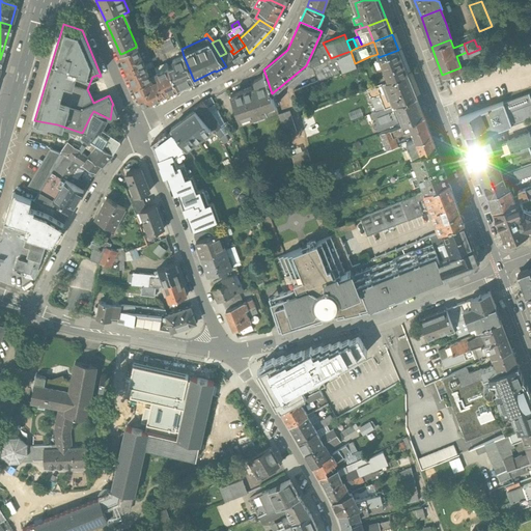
[(147,52),(142,43),(136,45),(144,64),(151,61),(147,52)]
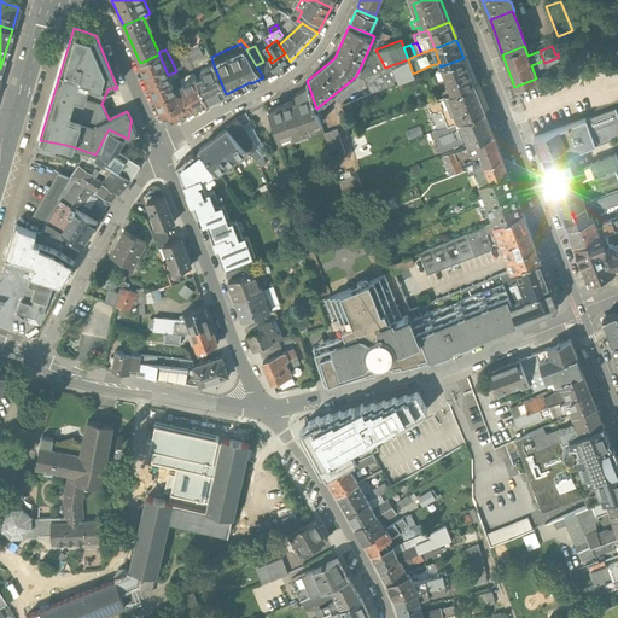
[(285,53),(272,63),(277,71),(290,62),(285,53)]
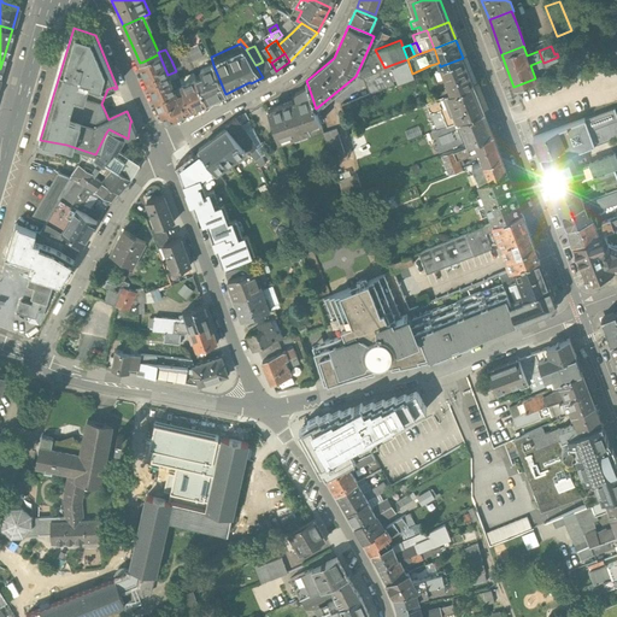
[(168,75),(158,54),(144,62),(140,63),(166,122),(192,110),(183,89),(176,93),(168,75)]
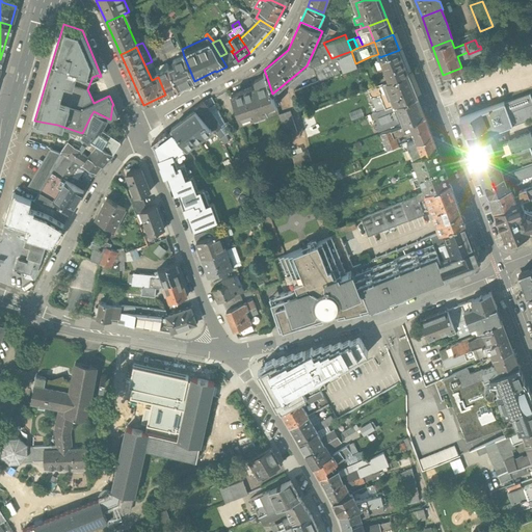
[(399,50),(379,57),(383,67),(389,80),(408,73),(399,50)]
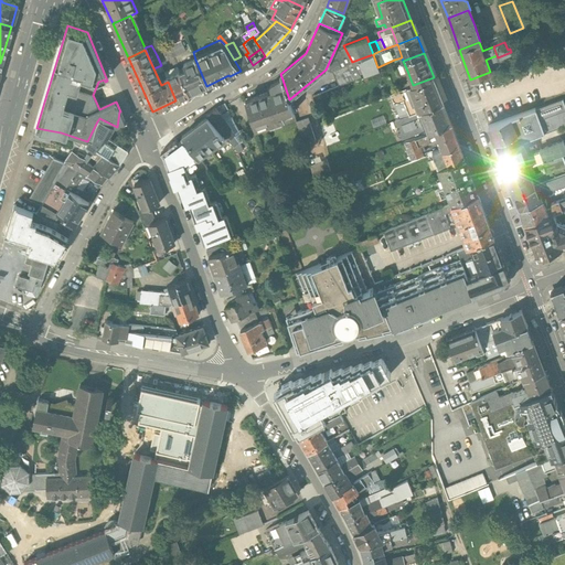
[(241,56),(234,60),(241,71),(253,65),(248,57),(245,54),(241,56)]
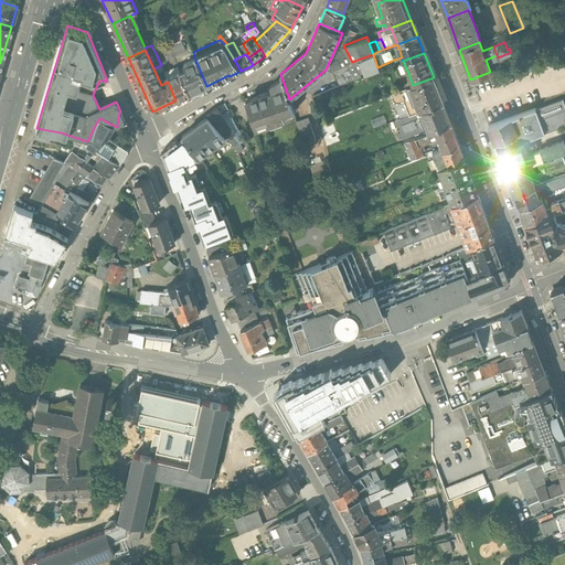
[(373,54),(358,60),(363,74),(364,76),(379,71),(377,67),(373,54)]
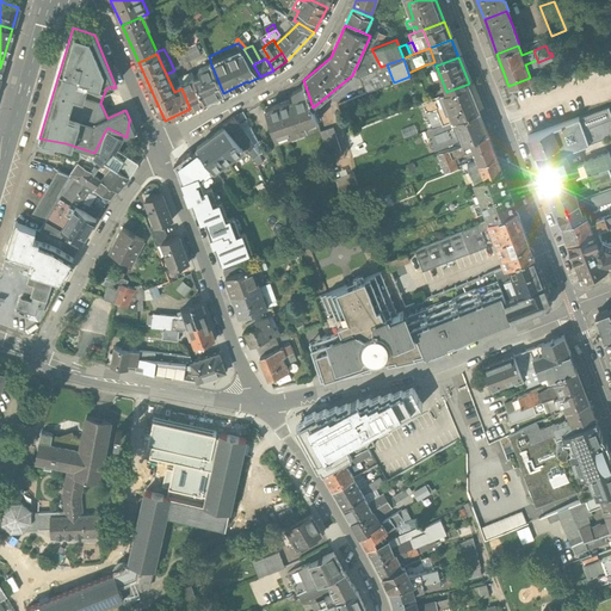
[(432,80),(440,76),(436,66),(434,62),(426,65),(432,80)]
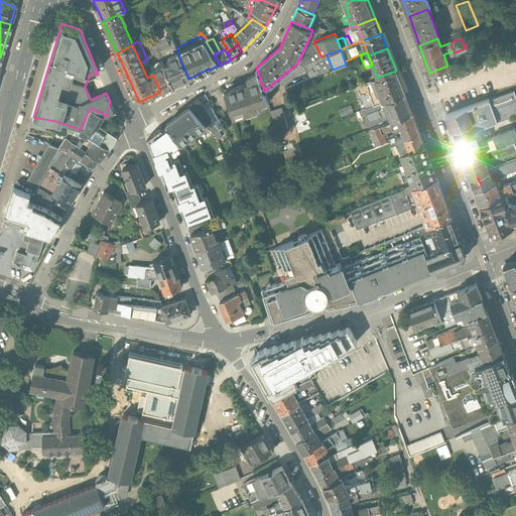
[(178,54),(167,59),(169,63),(164,67),(173,86),(188,79),(178,54)]
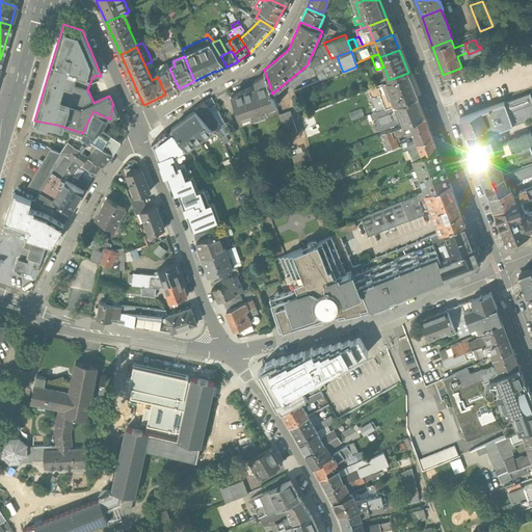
[(337,56),(331,58),(339,71),(342,70),(337,56)]
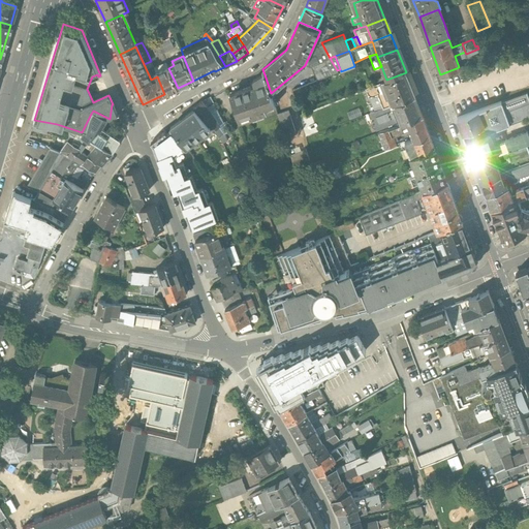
[(167,67),(155,73),(164,94),(178,88),(168,68),(167,67)]
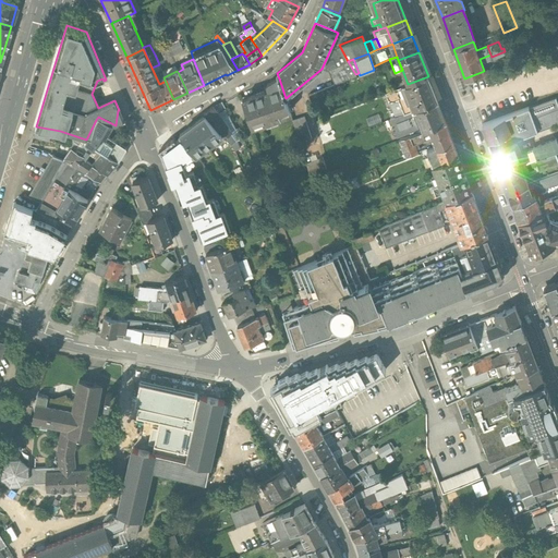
[(428,76),(405,85),(415,110),(437,101),(428,76)]
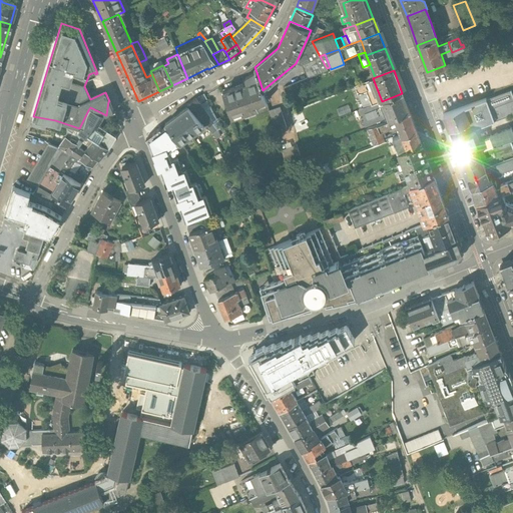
[(257,72),(245,78),(246,83),(222,91),(230,117),(259,108),(257,103),(266,100),(263,90),(257,72)]
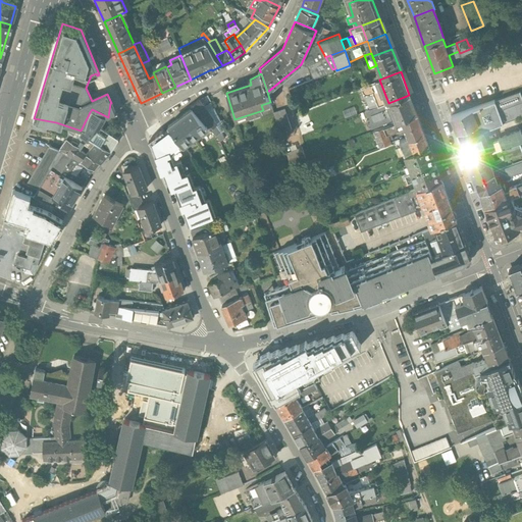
[(314,79),(301,84),(303,90),(316,85),(314,79)]
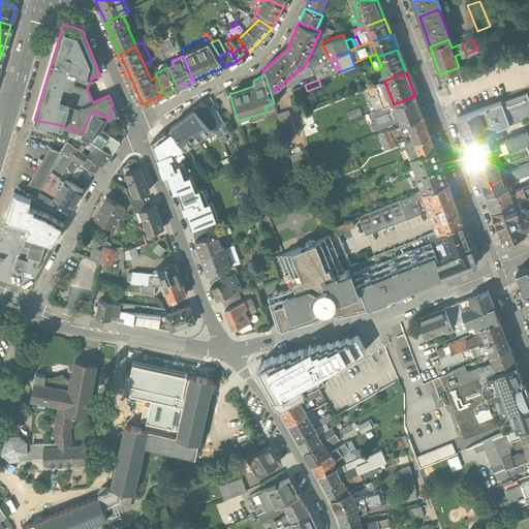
[(384,81),(366,88),(369,97),(378,94),(383,109),(394,104),(384,81)]
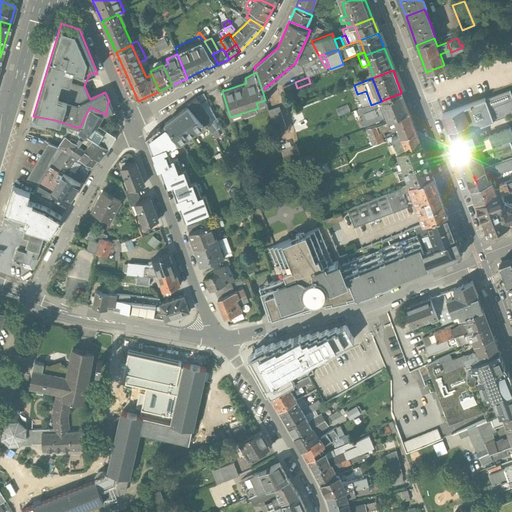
[(442,115),(450,136),(472,128),(511,113),(511,97),(509,90),(485,99),(442,115)]
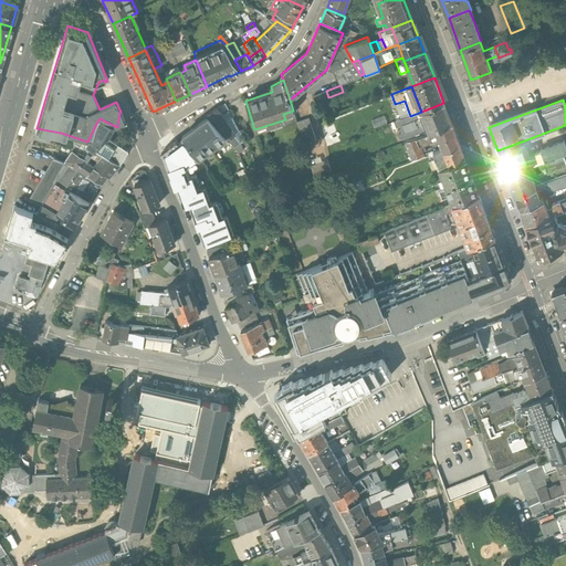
[(443,103),(421,112),(428,129),(421,132),(421,133),(422,135),(435,130),(451,124),(443,103)]
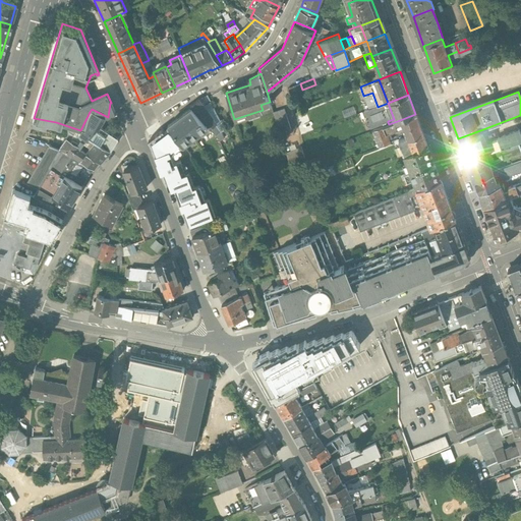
[(216,123),(198,100),(190,106),(192,109),(205,123),(208,127),(210,129),(216,123)]
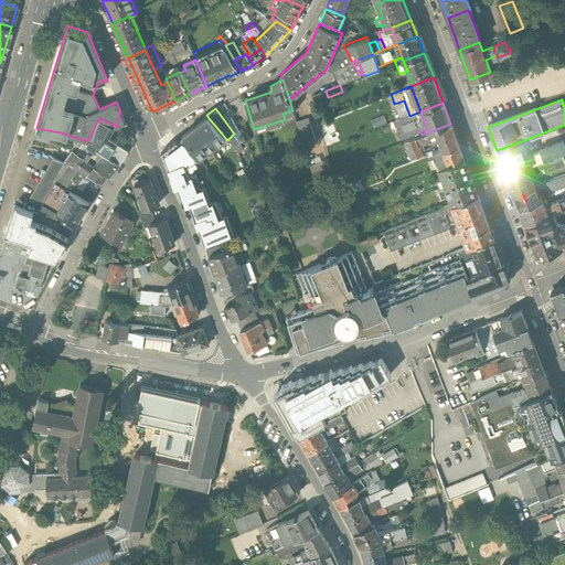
[(409,116),(395,121),(402,139),(420,132),(420,131),(427,129),(420,112),(409,116)]
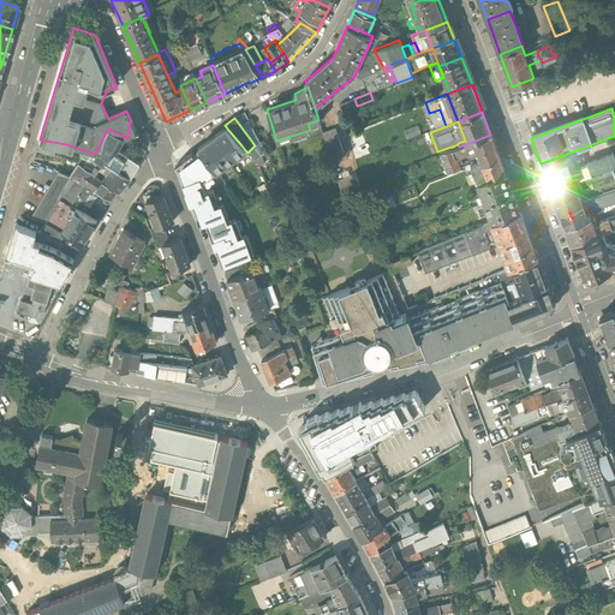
[(127,138),(108,129),(106,132),(121,141),(123,142),(130,141),(129,138),(127,138)]
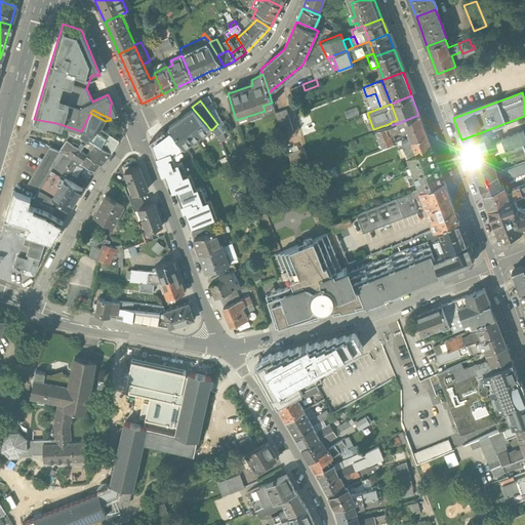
[(194,110),(169,126),(185,147),(209,128),(206,124),(194,110)]
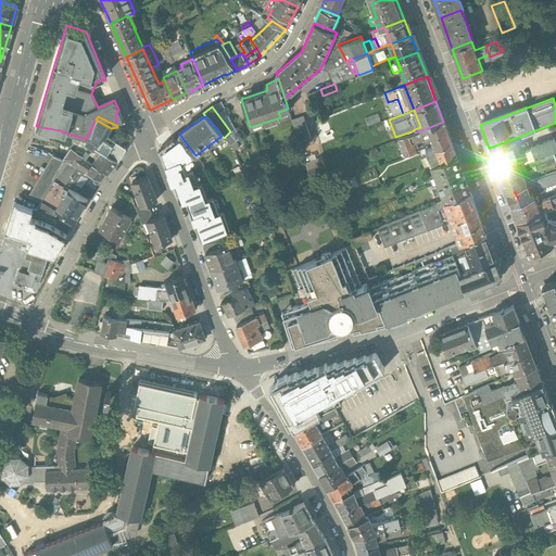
[(303,116),(291,119),(298,141),(311,138),(303,116)]
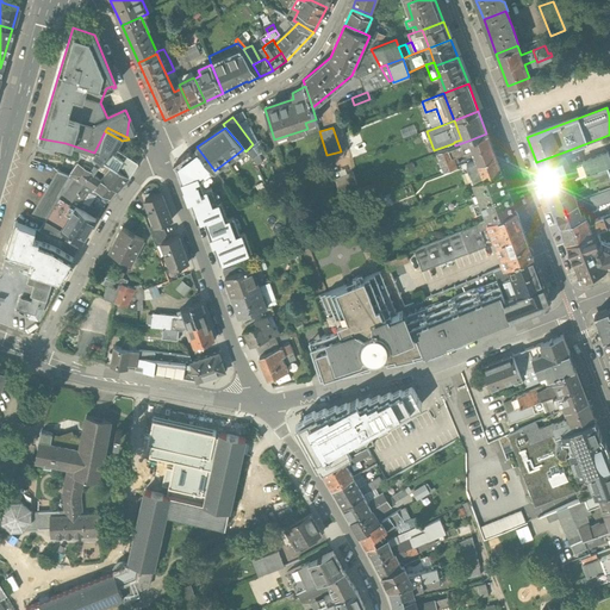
[(120,139),(105,131),(94,153),(93,155),(103,162),(106,162),(113,153),(120,139)]
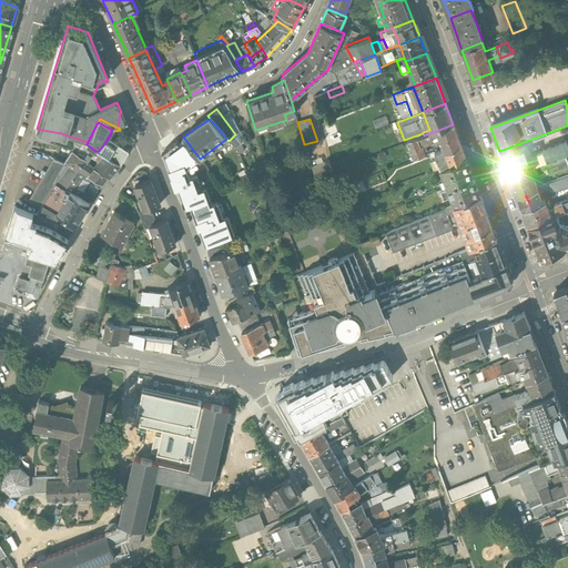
[(453,124),(436,131),(439,138),(442,146),(443,149),(444,151),(462,145),(453,124)]
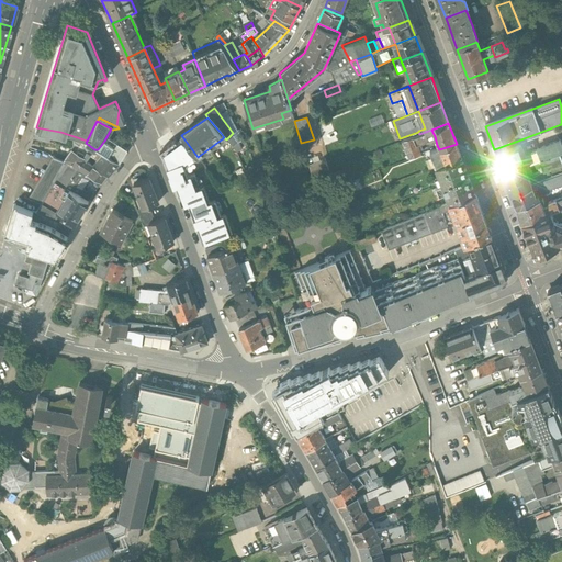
[(419,134),(413,136),(416,144),(435,136),(431,130),(419,134)]
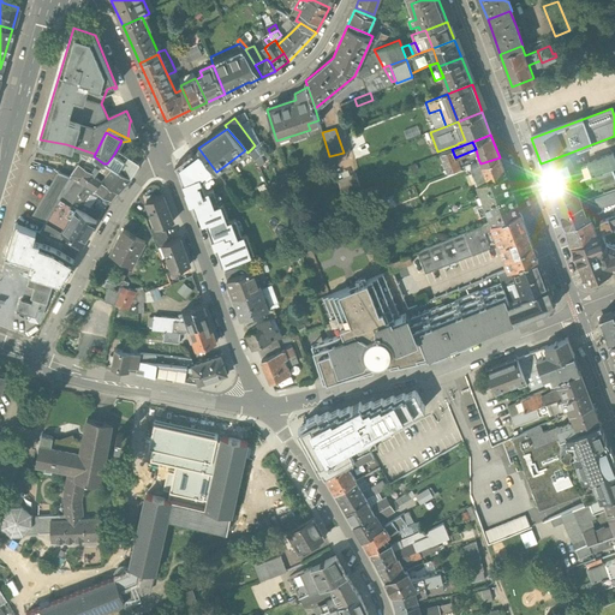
[(255,145),(248,153),(255,160),(261,155),(255,145)]
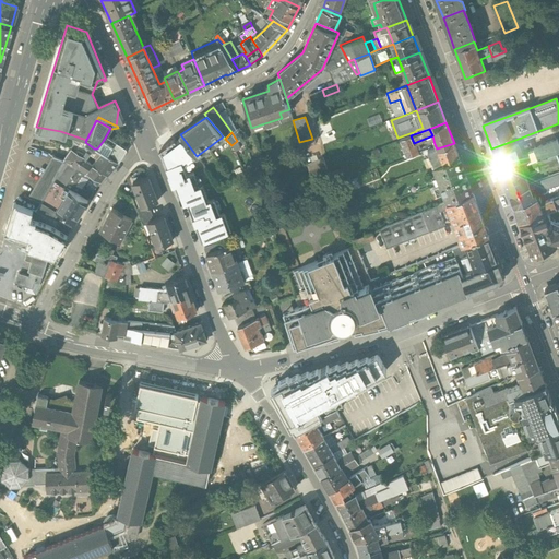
[(209,202),(202,186),(198,187),(192,175),(188,177),(185,165),(197,156),(180,134),(179,135),(180,138),(176,141),(175,139),(161,150),(181,204),(187,202),(202,242),(232,232),(224,212),(219,214),(214,200),(209,202)]
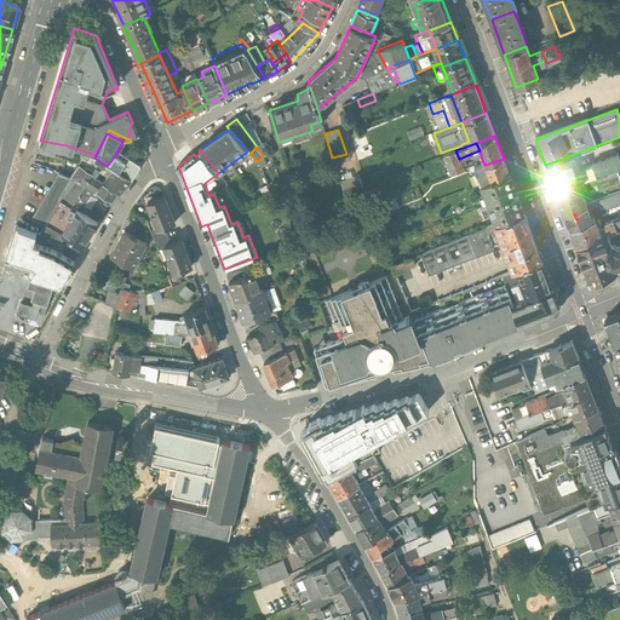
[(74,162),(80,165),(82,166),(91,155),(95,158),(96,155),(81,150),(74,162)]
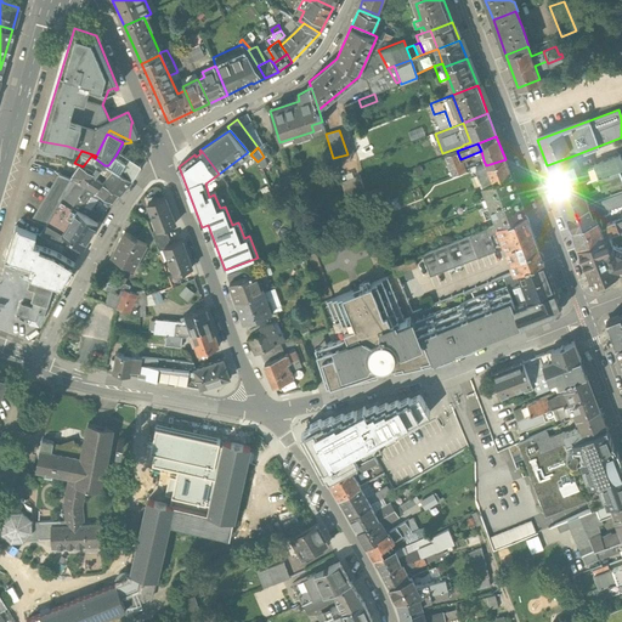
[(457,151),(445,156),(452,175),(465,170),(461,159),(457,151)]
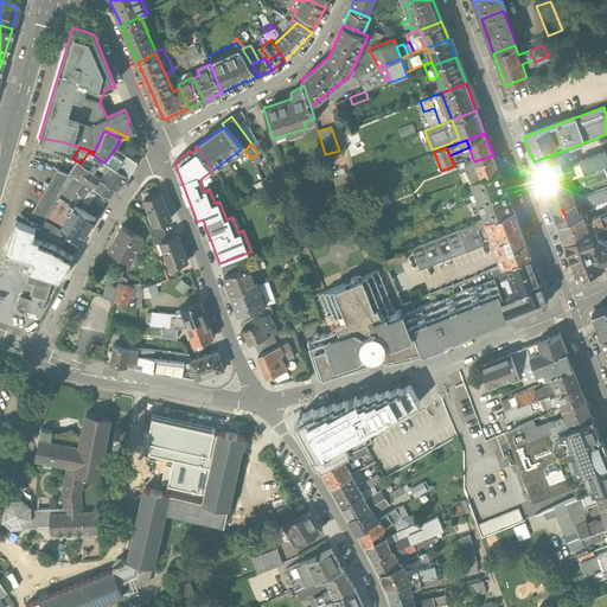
[(139,164),(121,151),(119,155),(113,152),(106,161),(112,165),(128,176),(139,164)]
